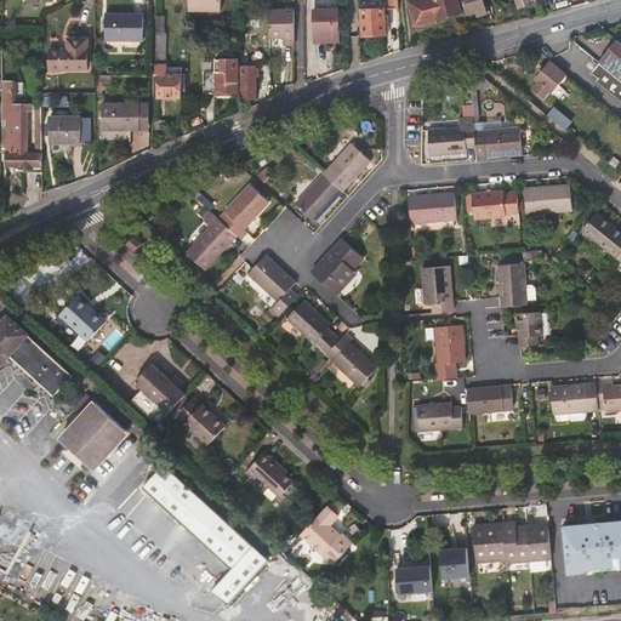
[(222,11),(221,0),(189,0),(191,11),(222,11)]
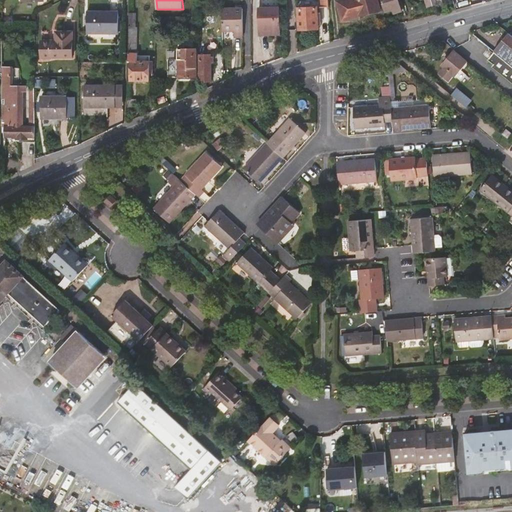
[(378,0),(337,0),(336,0),(342,23),(361,17),(360,15),(381,10),(378,0)]
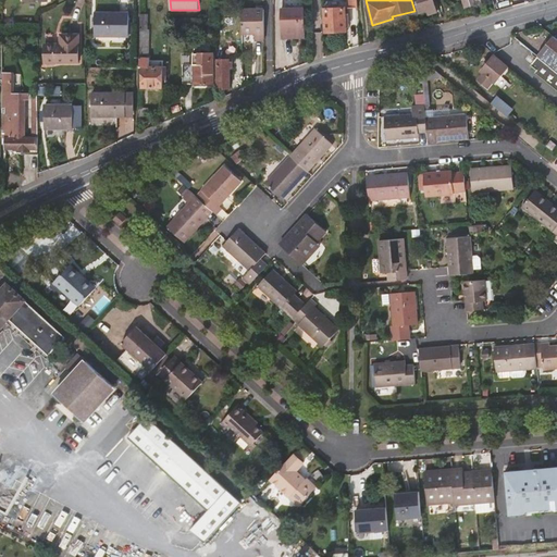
[(417,0),(420,13),(429,11),(430,15),(438,12),(434,0),(417,0)]
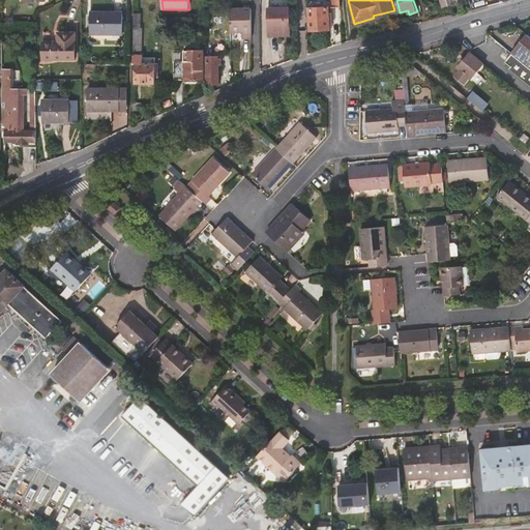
[(329,5),(310,6),(310,28),(330,27),(330,17),(333,17),(333,10),(330,10),(329,5)]
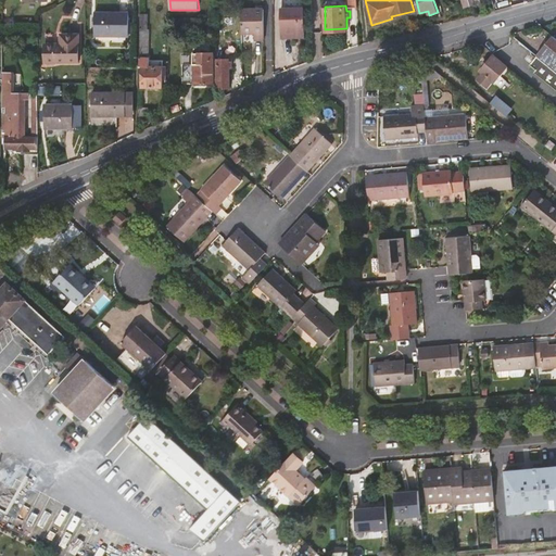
[(281,38),(291,37),(292,33),(306,32),(305,7),(281,9),(281,38)]
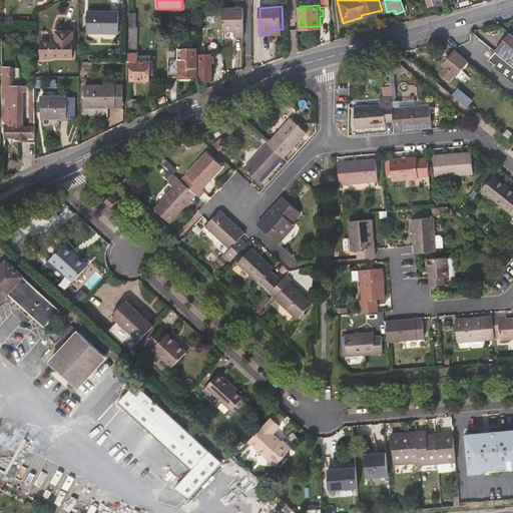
[(244,11),(223,11),(223,33),(235,32),(235,38),(244,38),(244,11)]
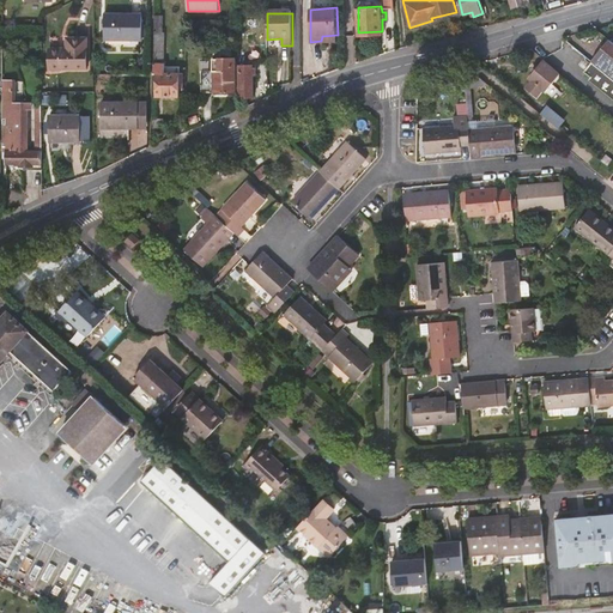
[(107,19),(105,44),(144,44),(144,19),(107,19)]
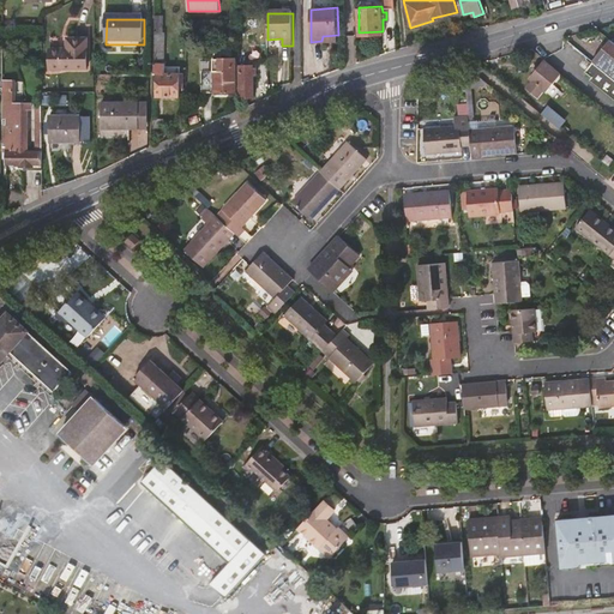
[(163,67),(164,22),(155,22),(155,72),(157,72),(157,95),(180,95),(181,86),(184,86),(185,72),(172,71),(172,67),(163,67)]
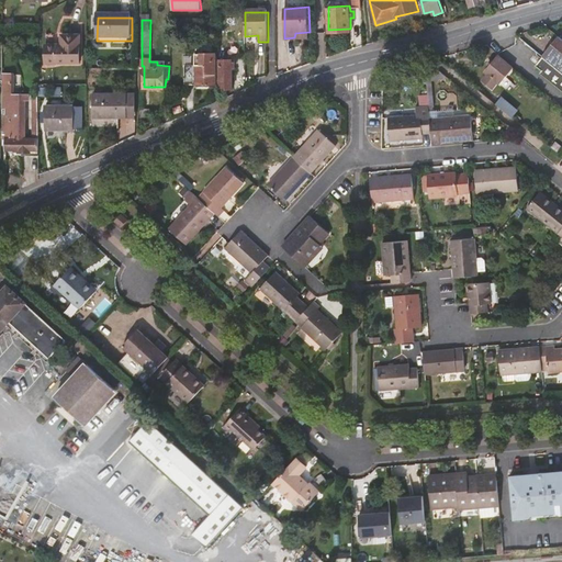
[(47,44),(47,62),(81,63),(81,35),(64,35),(63,44),(47,44)]
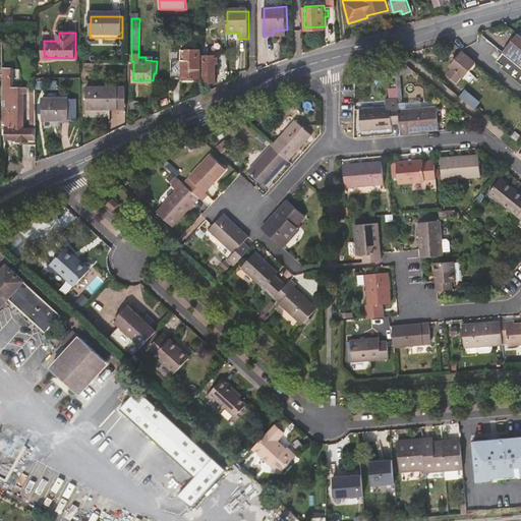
[(520,35),(519,34),(504,53),(513,60),(520,50),(520,35)]
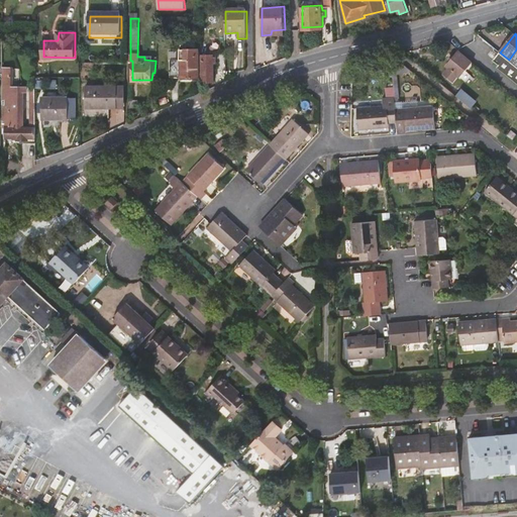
[(180,60),(170,60),(171,79),(199,78),(199,49),(180,50),(180,60)]
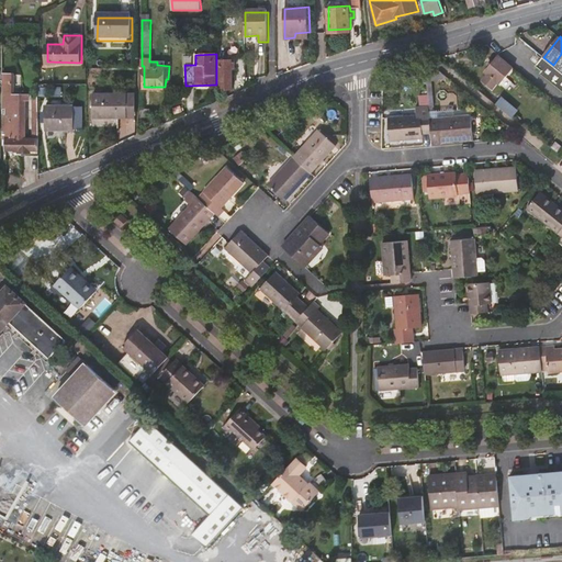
[(483,82),(493,90),(497,85),(499,87),(515,69),(499,57),(484,75),(486,77),(483,82)]
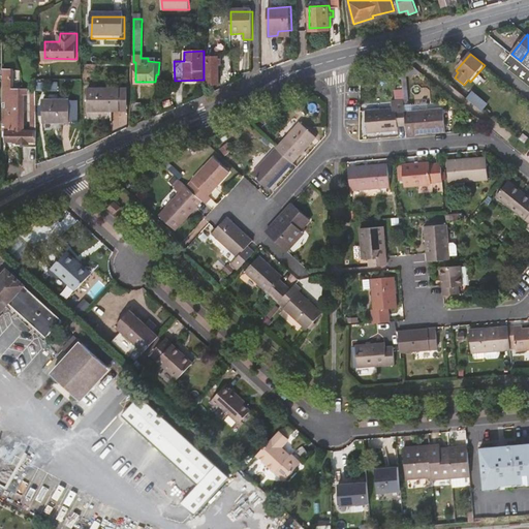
[(528,67),(521,61),(511,54),(505,61),(514,67),(511,70),(528,86),(528,67)]
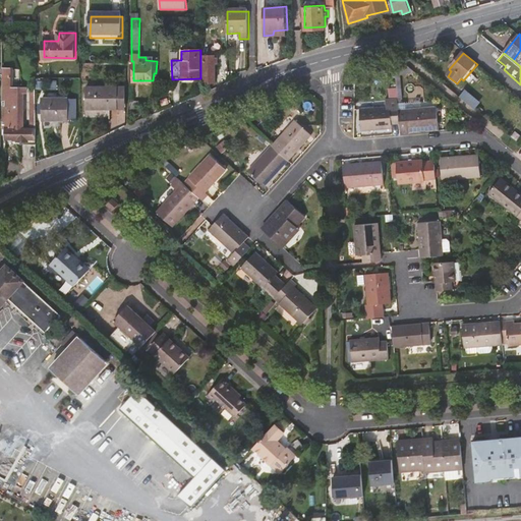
[(206,55),(206,82),(216,82),(216,60),(219,60),(219,56),(216,56),(216,54),(206,55)]
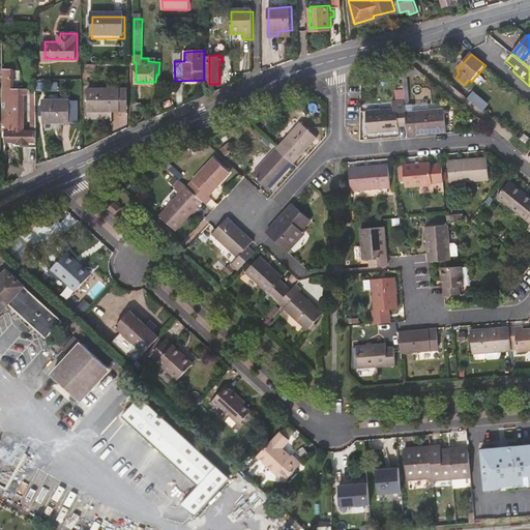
[(19,144),(38,144),(38,120),(38,90),(15,90),(15,77),(4,77),(4,81),(3,130),(8,130),(7,140),(18,140),(19,144)]
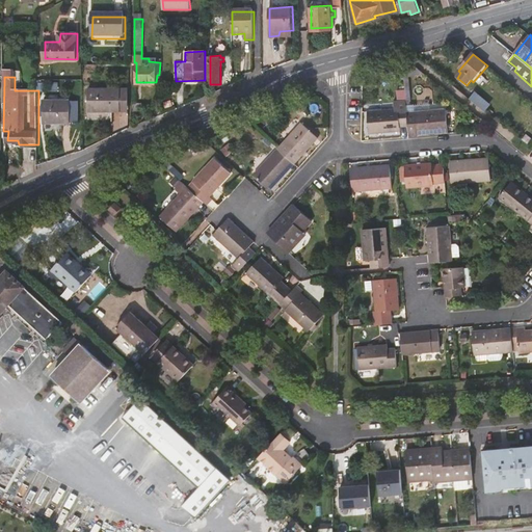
[(460,92),(461,91),(467,85),(457,78),(451,84),(460,92)]
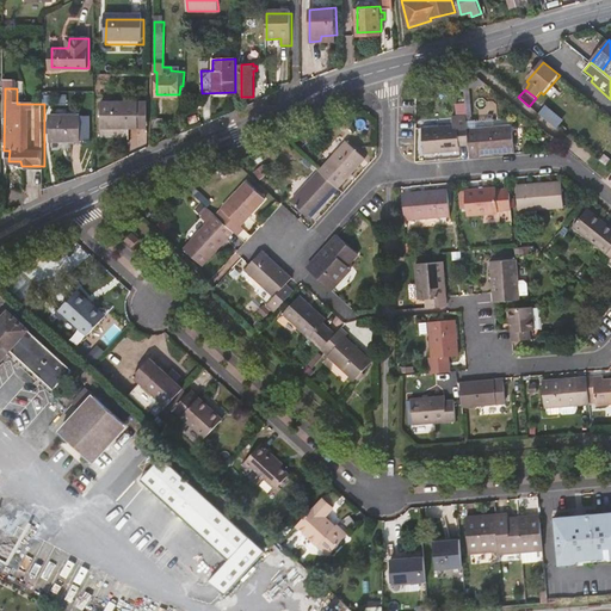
[(549,110),(536,98),(530,105),(544,116),(549,110)]
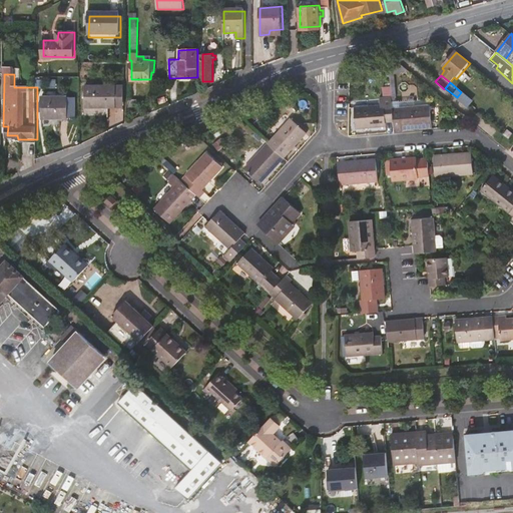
[(86,107),(117,108),(117,87),(86,86),(86,107)]
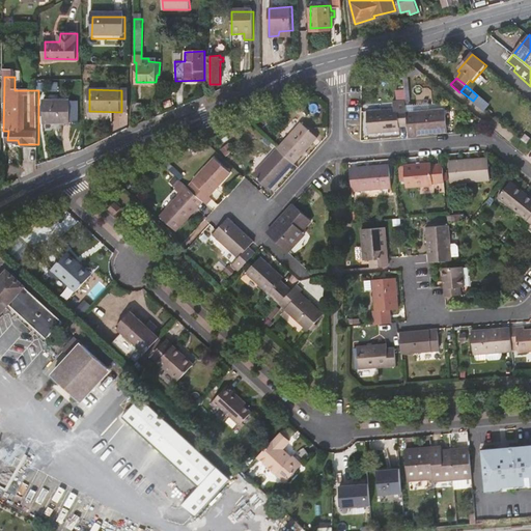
[(121,112),(130,112),(130,90),(121,90),(121,112)]
